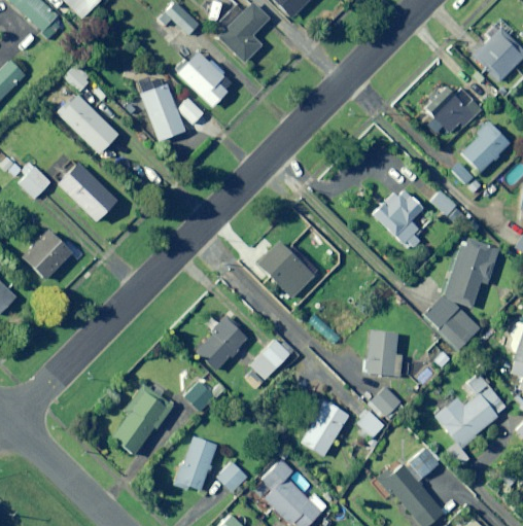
[(48,12),(34,0),(1,0),(33,30),(48,12)]
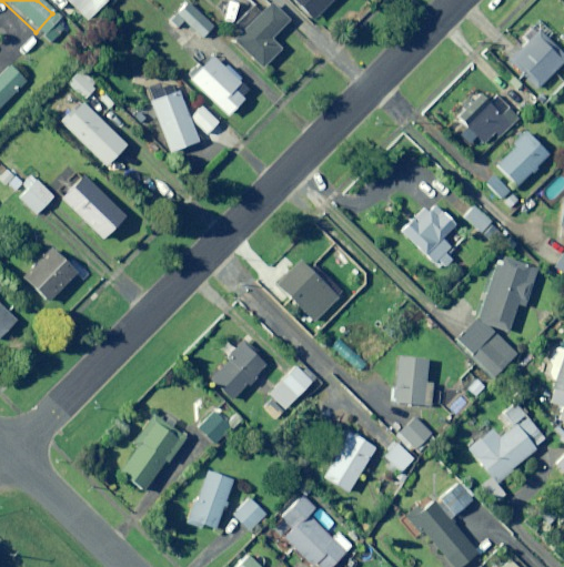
[(68,0),(89,20),(108,0),(68,0)]
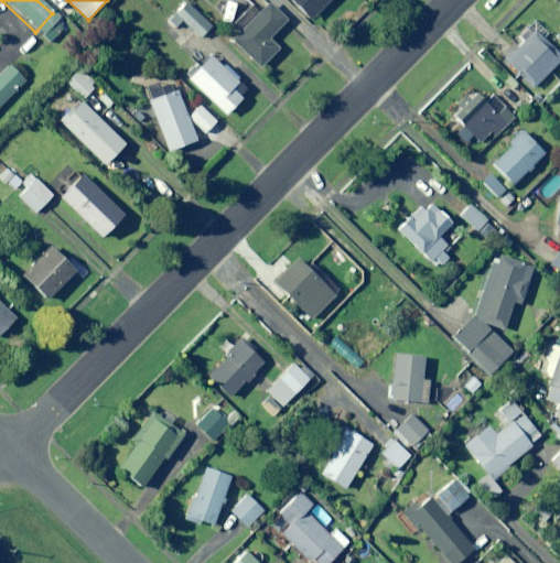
[(292,0),(311,19),(330,0),(292,0)]
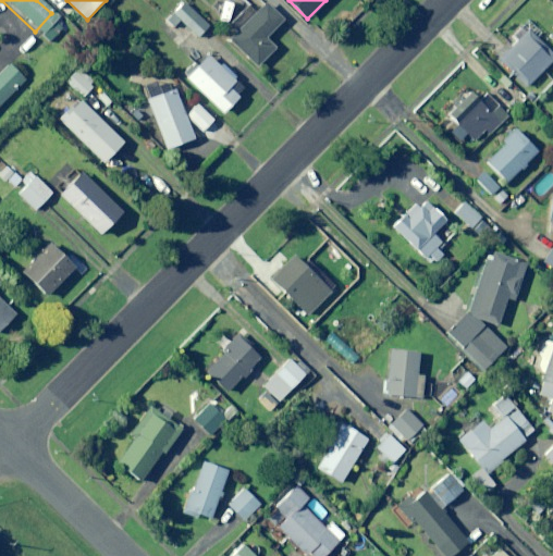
[(210,26),(186,2),(168,21),(175,27),(182,21),(199,37),(210,26)]
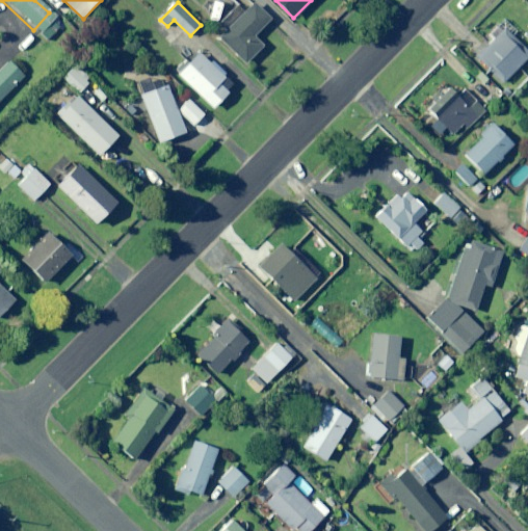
[(270,19),(256,4),(221,40),(245,62),(263,45),(254,36),(270,19)]
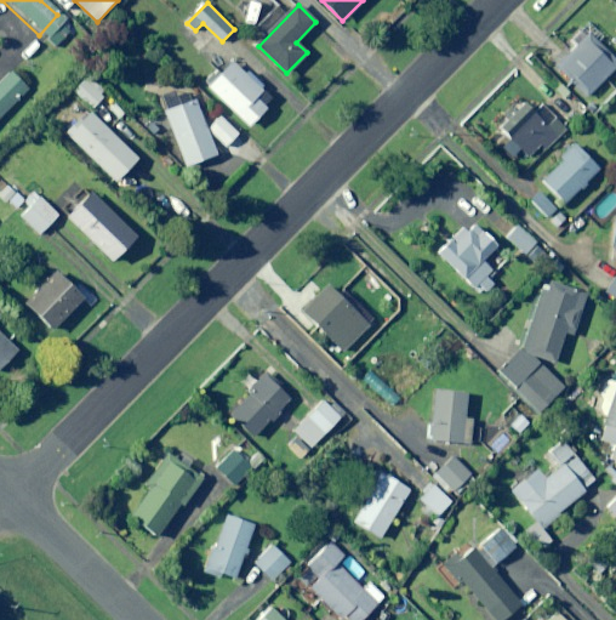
[(615,63),(582,32),(575,39),(580,45),(557,68),(587,97),(615,68),(615,63)]
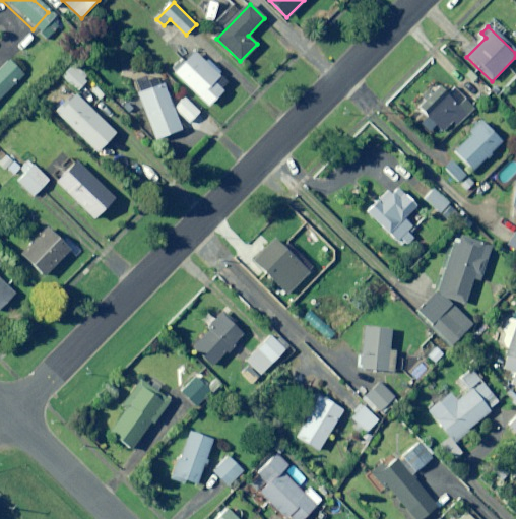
[(207,62),(193,49),(173,70),(209,106),(224,90),(214,81),(222,73),(209,60),(207,62)]
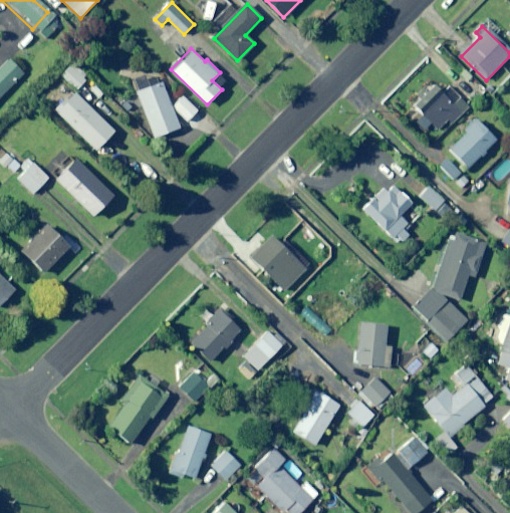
[(0,81),(14,68),(2,55),(0,57),(0,81)]
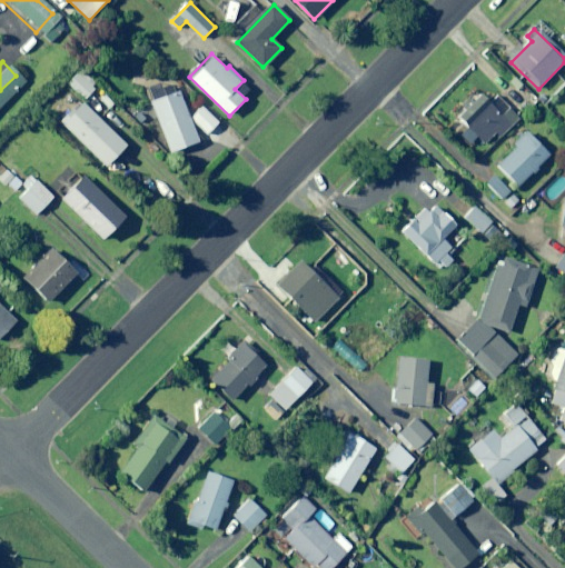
[(79,72),(69,85),(87,99),(97,87),(79,72)]
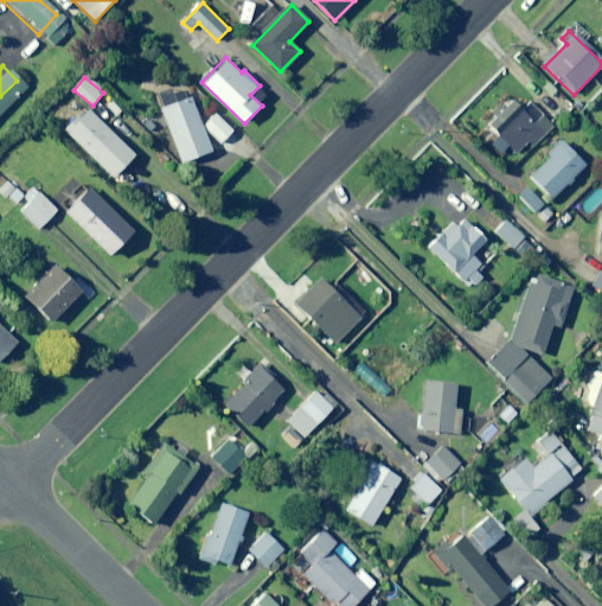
[(212,152),(192,97),(162,109),(183,163),(212,152)]
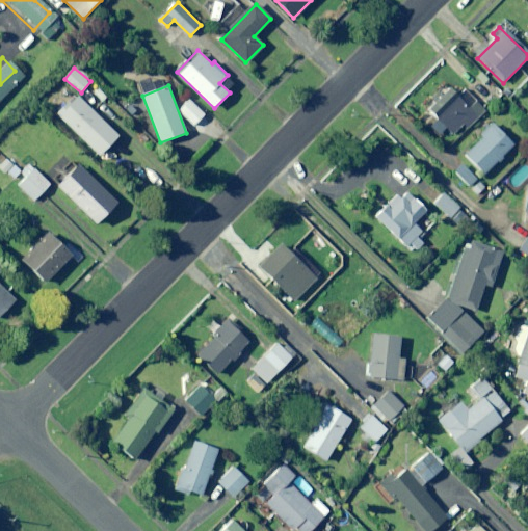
[(119,136),(70,87),(59,98),(66,104),(56,113),(100,155),(119,136)]
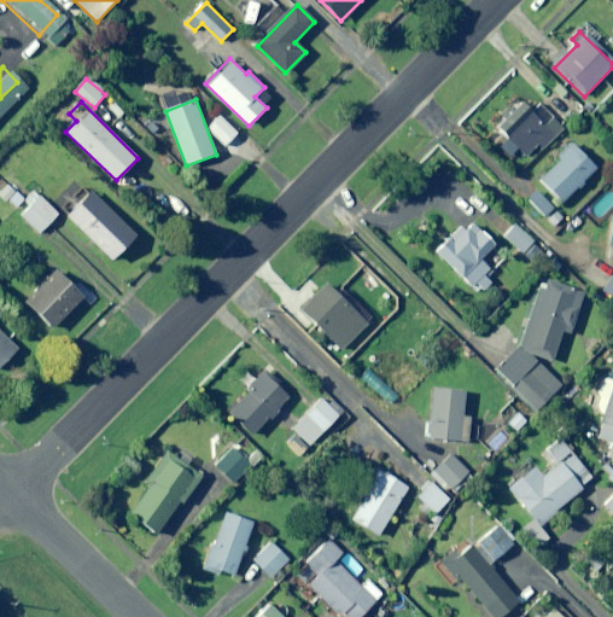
[(547,127),(523,104),(500,128),(530,156),(541,144),(546,149),(564,128),(554,118),(547,127)]
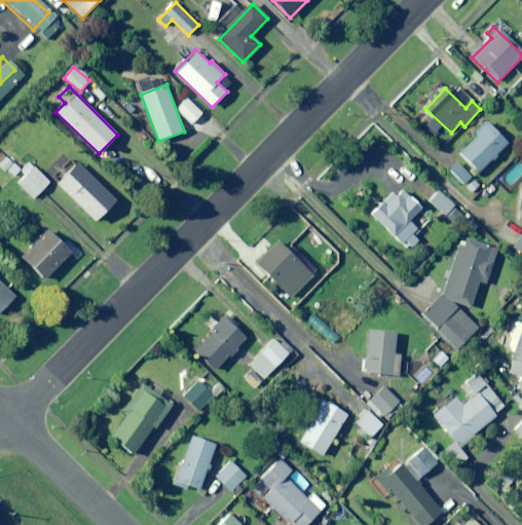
[(203,114),(189,98),(178,108),(191,124),(203,114)]
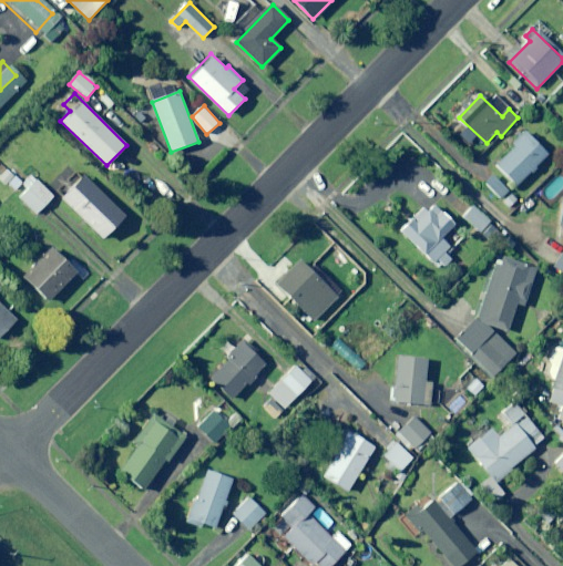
[(550,154),(528,131),(514,144),(517,146),(498,165),(518,185),(550,154)]
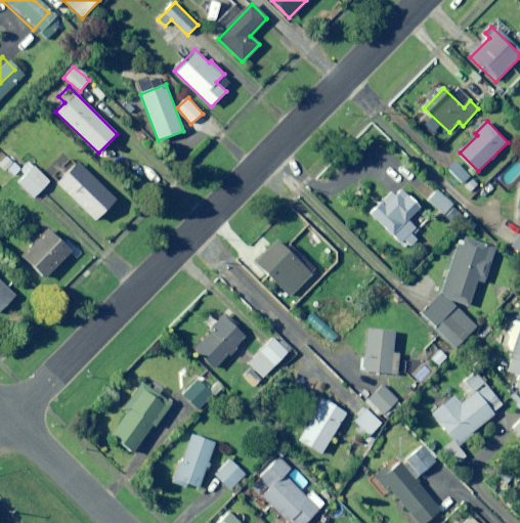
[(22,168),(7,157),(1,165),(15,176),(22,168)]
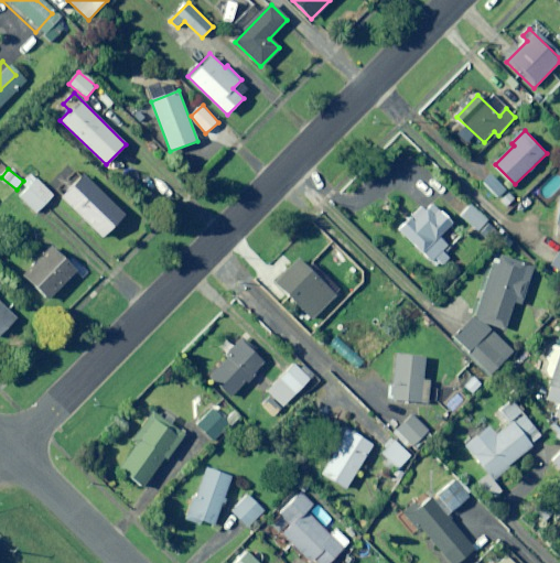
[(508,188),(492,173),(484,181),(499,197),(508,188)]
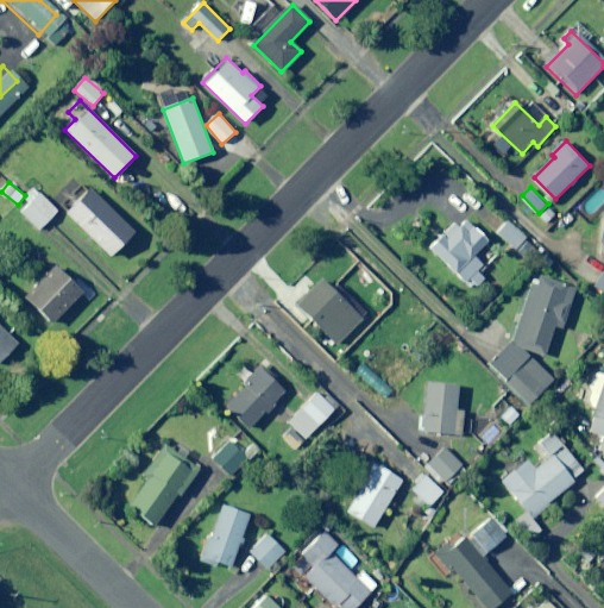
[(57,211),(35,188),(26,196),(32,202),(21,212),(39,229),(57,211)]
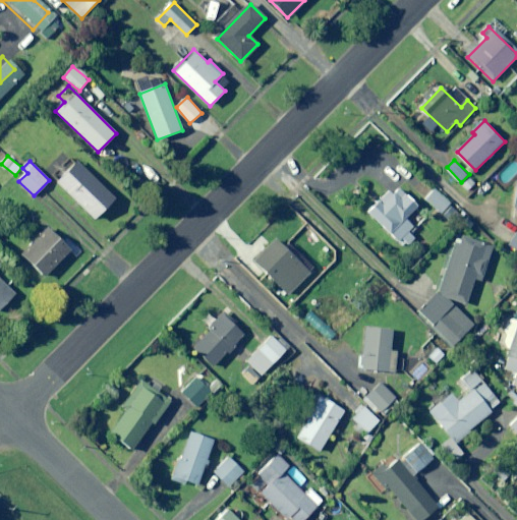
[(73,166),(68,162),(64,166),(60,162),(49,173),(95,219),(115,198),(77,162),(73,166)]
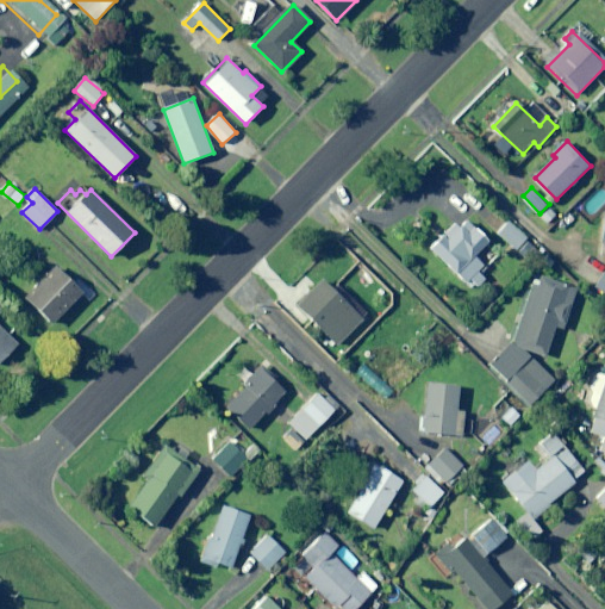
[(529,237),(509,221),(498,232),(518,249),(529,237)]
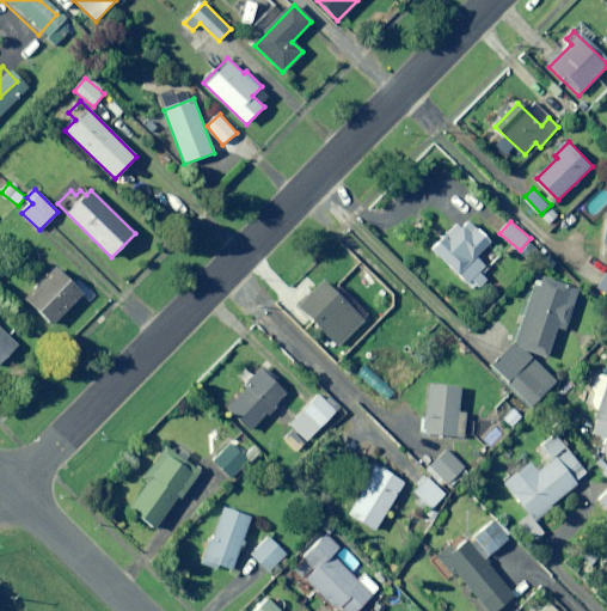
[(471,236),(458,224),(433,250),(468,283),(472,280),(479,287),(494,273),(476,256),(489,242),(477,230),(471,236)]
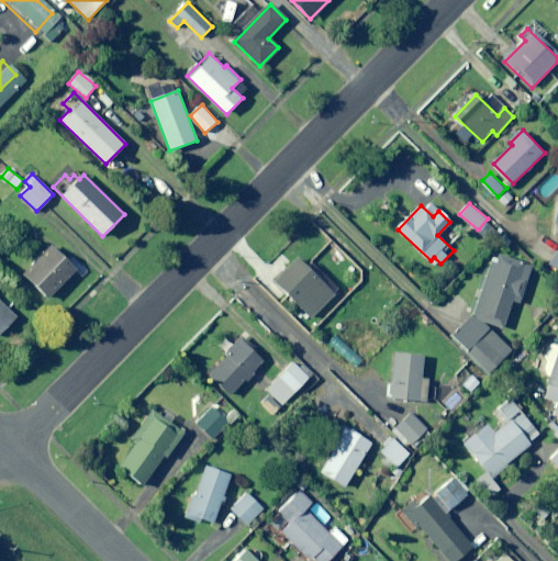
[(77,269),(53,246),(24,275),(48,299),(77,269)]
